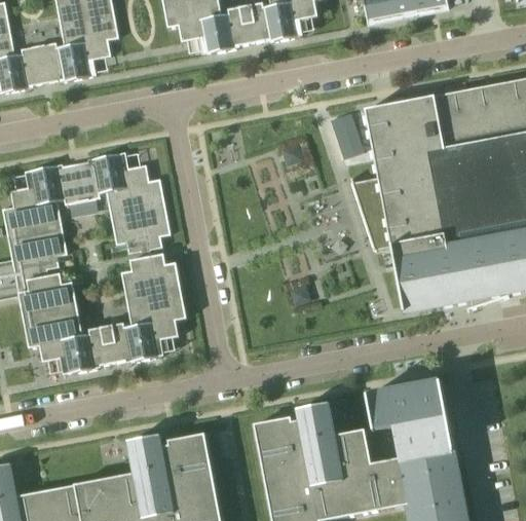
[(270,0),(271,4),(264,5),(263,0),(228,7),(229,12),(222,13),(219,0),(55,0),(65,43),(58,44),(57,40),(22,46),(23,51),(15,52),(5,0),(0,0),(0,90),(32,85),(31,83),(61,77),(62,79),(95,73),(91,58),(111,53),(108,37),(119,35),(112,0),(162,0),(168,26),(179,24),(182,40),(202,36),(204,52),(238,46),(238,43),(267,38),(268,40),(301,34),(298,17),(318,14),(315,0),(363,0),(368,22),(449,6),(447,0),(270,0)]
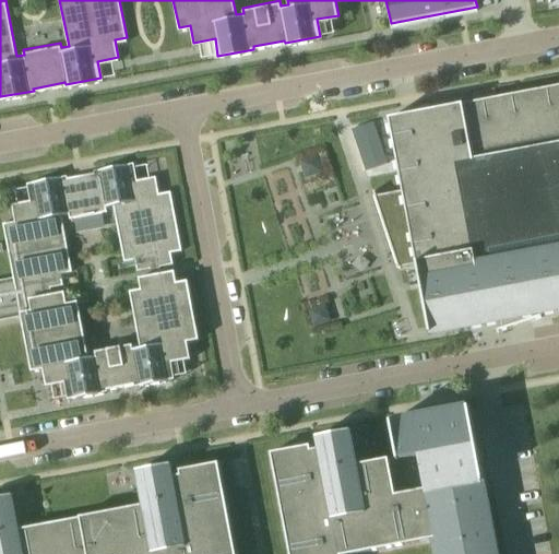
[(399,263),(400,263),(416,260),(429,330),(515,314),(515,316),(531,313),(531,310),(558,305),(558,81),(388,114),(402,186),(376,191),(375,186),(372,187),(399,263)]
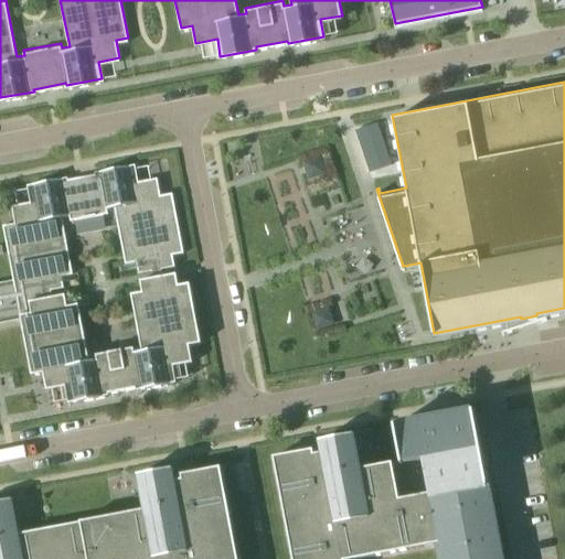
[(107,393),(106,390),(109,389),(138,384),(139,386),(174,379),(171,363),(192,358),(189,341),(201,339),(190,279),(179,281),(177,270),(163,272),(162,268),(162,265),(174,262),(172,250),(183,249),(172,190),(161,192),(158,174),(136,179),(132,161),(97,168),(97,170),(65,176),(65,173),(29,181),(32,197),(11,202),(14,219),(3,222),(13,279),(18,301),(0,304),(0,315),(20,312),(31,371),(43,369),(46,386),(67,382),(71,399),(107,393)]
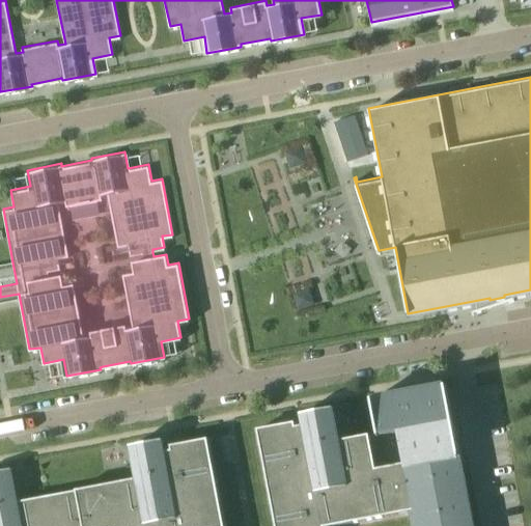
[(12,263),(0,265),(0,286),(17,283),(12,263)]
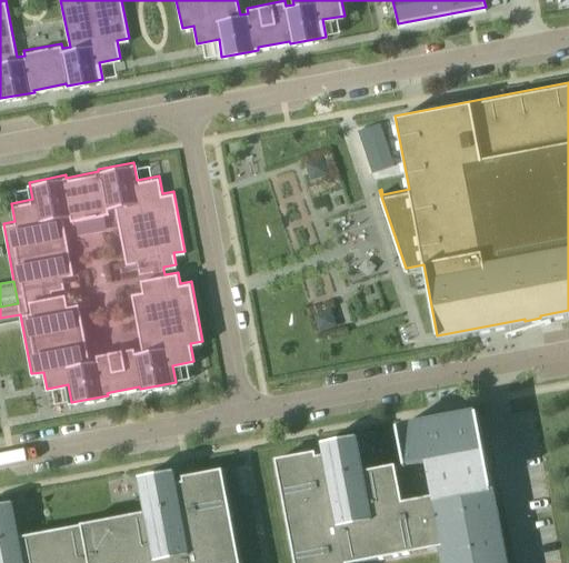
[(347,562),(347,561),(383,554),(441,543),(445,562),(505,562),(476,410),(418,421),(419,428),(399,432),(398,424),(396,424),(396,426),(403,464),(406,463),(405,462),(426,459),(432,493),(402,499),(395,462),(362,468),(356,433),(321,440),(323,452),(316,453),(316,449),(275,456),(295,562),(240,562),(222,466),(182,473),(183,479),(176,480),(173,468),(139,474),(146,509),(19,533),(12,499),(0,500),(0,562),(347,562)]
